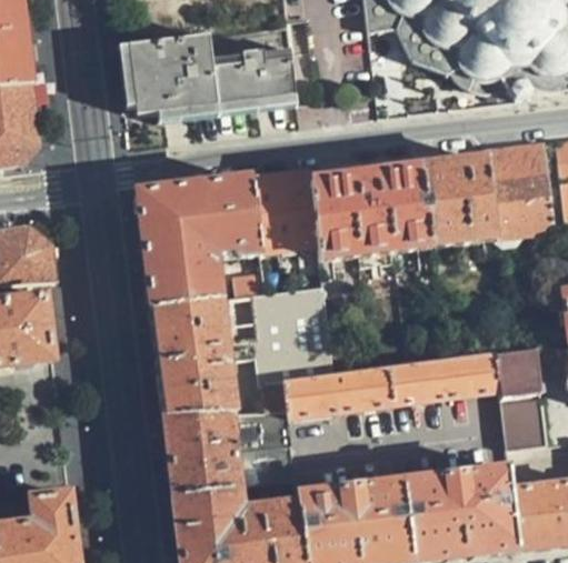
[(0,0),(0,83),(32,81),(22,0),(0,0)]
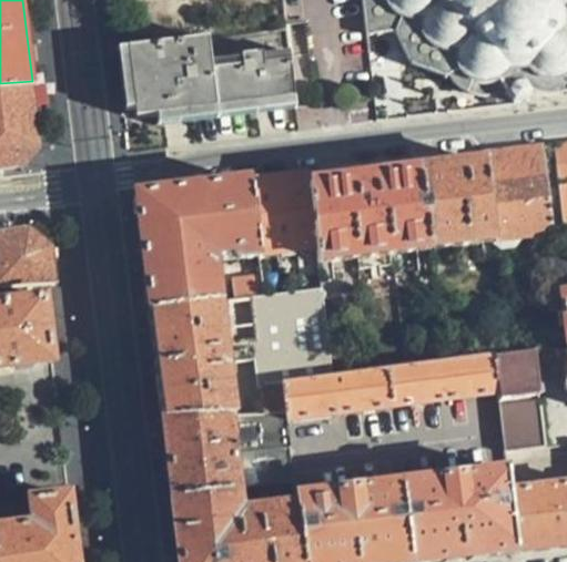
[(365,0),(368,31),(397,28),(412,60),(449,79),(459,68),(478,80),(493,80),(504,78),(513,99),(529,99),(538,84),(560,89),(565,89),(566,88),(566,0),(365,0)]
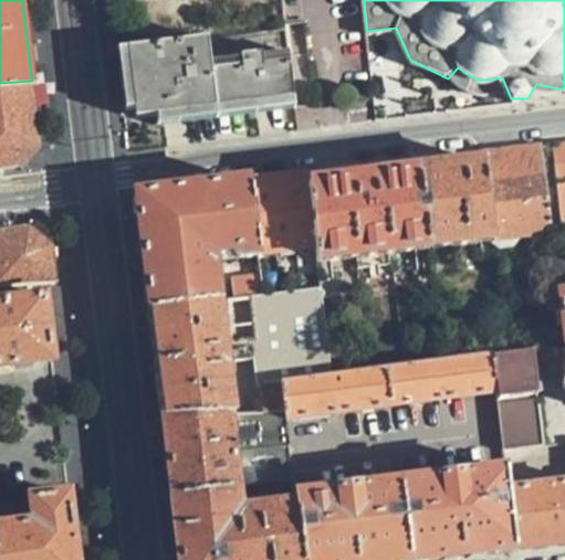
[(205,32),(118,43),(127,109),(128,120),(164,116),(175,114),(248,105),(294,98),(289,42),(208,52),(205,32)]
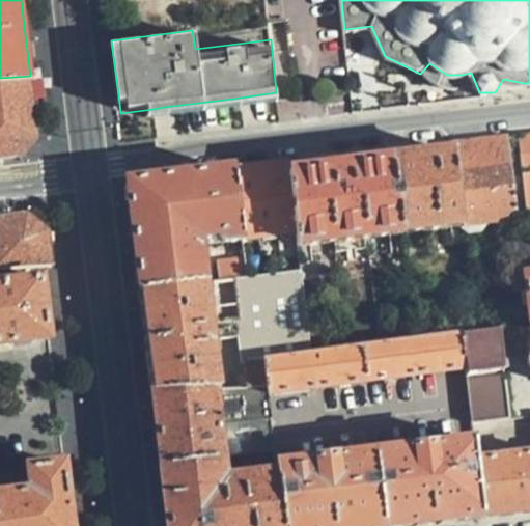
[(0,154),(18,153),(35,131),(30,76),(0,78),(0,154)]
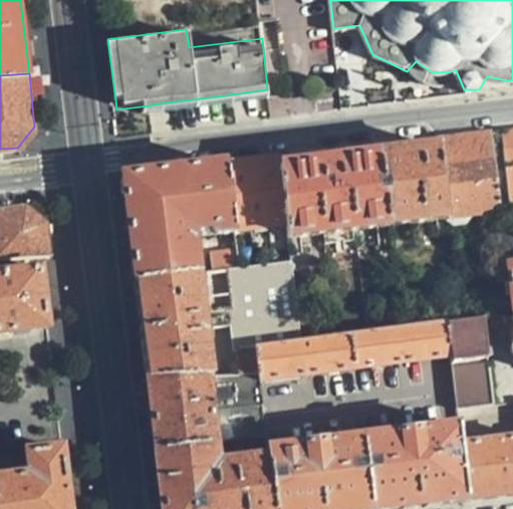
[(512,125),(502,128),(512,224),(512,125)]
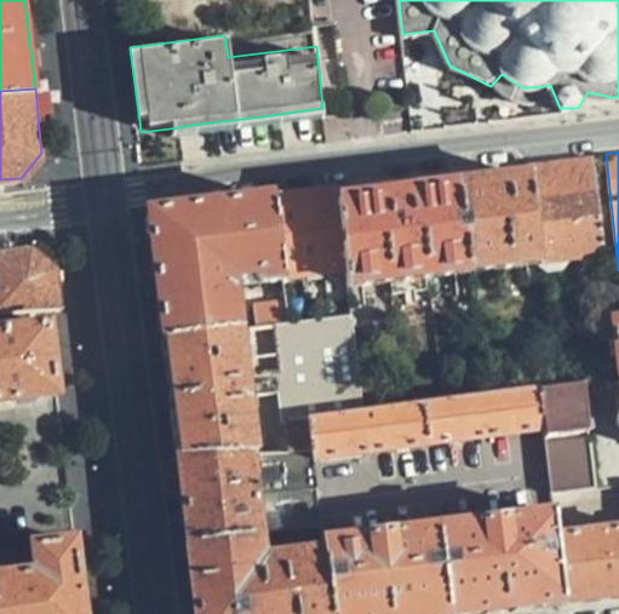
[(603,251),(591,156),(529,164),(531,173),(520,174),(508,176),(509,179),(463,184),(474,267),(603,251)]
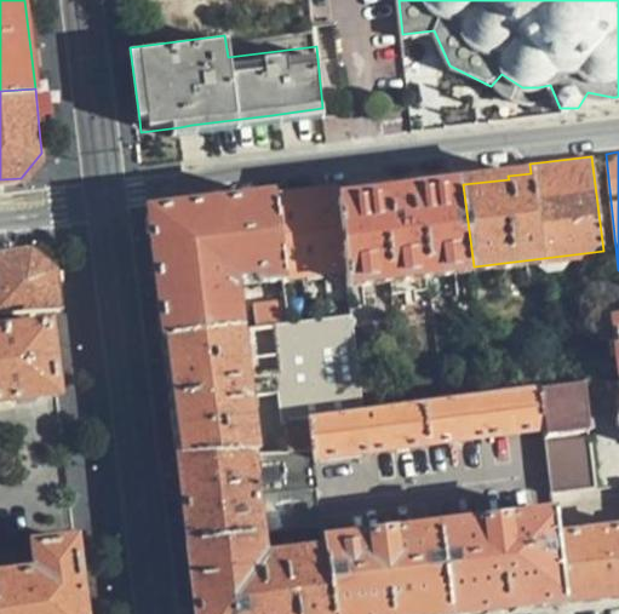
[(350,282),(474,267),(463,184),(413,191),(412,187),(400,189),(388,190),(388,194),(340,200),(348,268),(350,282)]
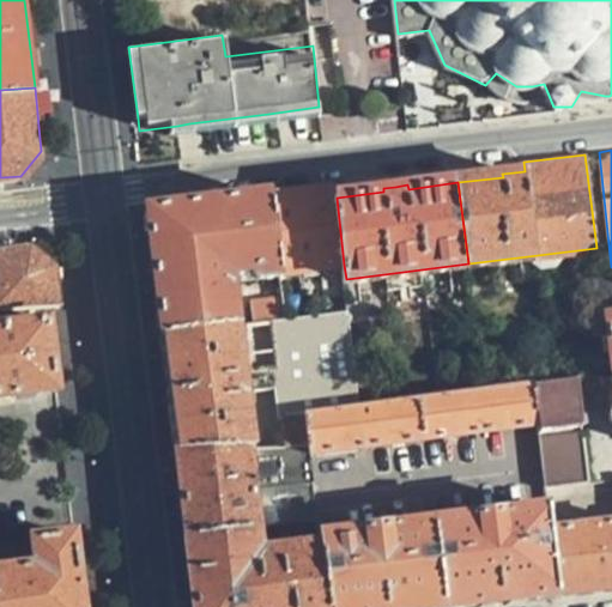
[(337,198),(334,184),(306,188),(272,193),(283,272),(344,265),(337,198)]
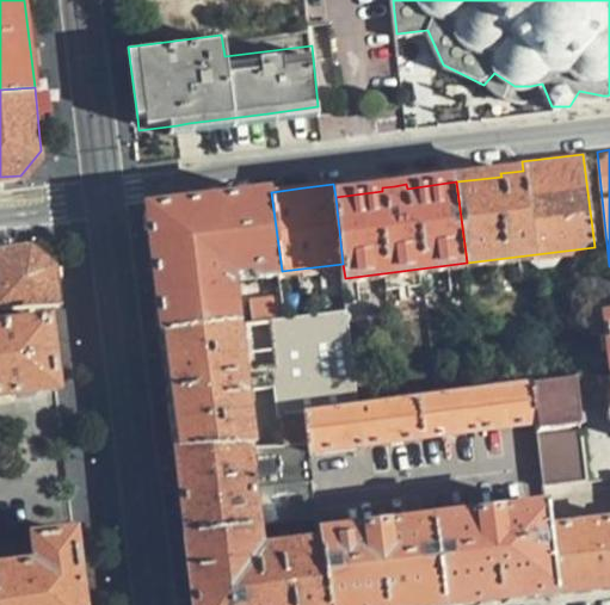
[(282,271),(271,192),(147,205),(154,267),(161,331),(238,321),(233,271),(257,269),(257,275),(282,271)]
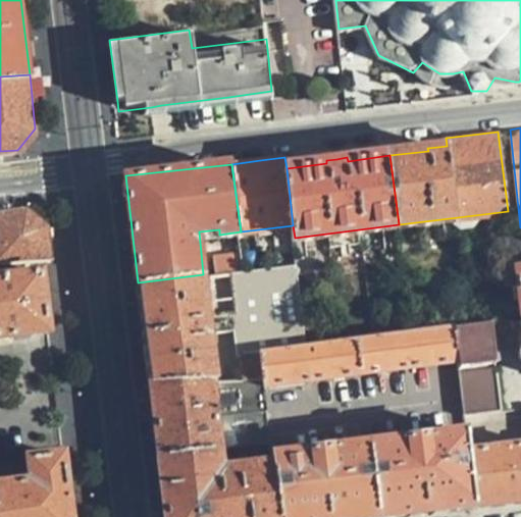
[(0,261),(51,259),(49,247),(47,224),(27,207),(0,210),(0,261)]
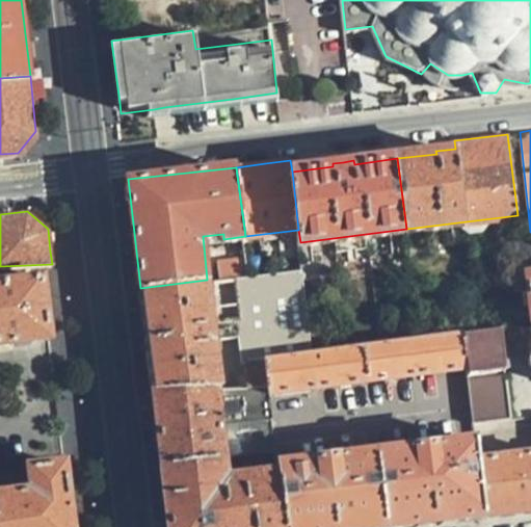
[(221,279),(249,275),(247,256),(221,259),(221,279)]
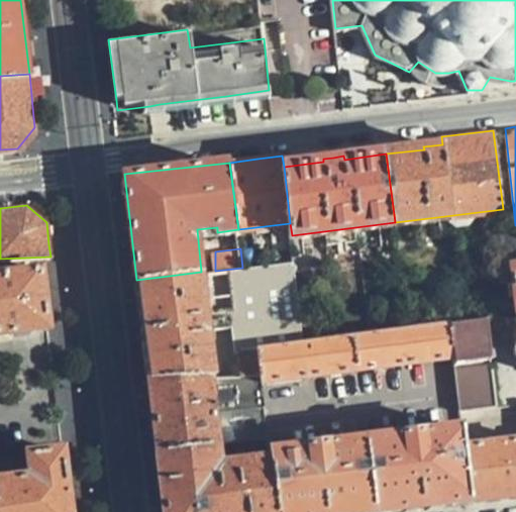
[(515,261),(514,262),(515,275),(515,313),(451,322),(454,357),(460,408),(497,405),(490,342),(495,325),(515,335),(515,261)]
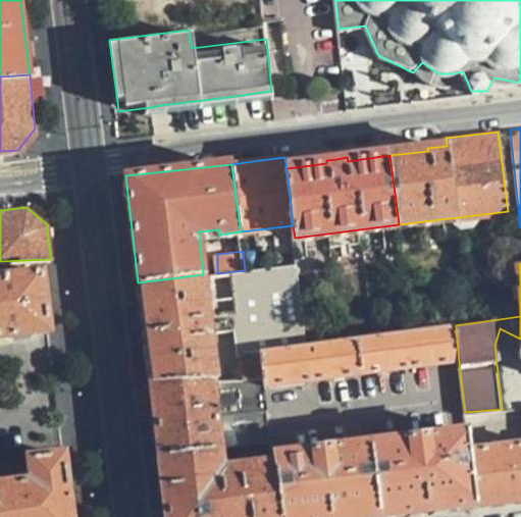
[(203,274),(138,282),(144,331),(149,379),(212,377),(216,378),(209,329),(238,325),(242,361),(233,363),(235,377),(266,375),(263,347),(307,343),(298,265),(245,270),(217,273),(203,274)]
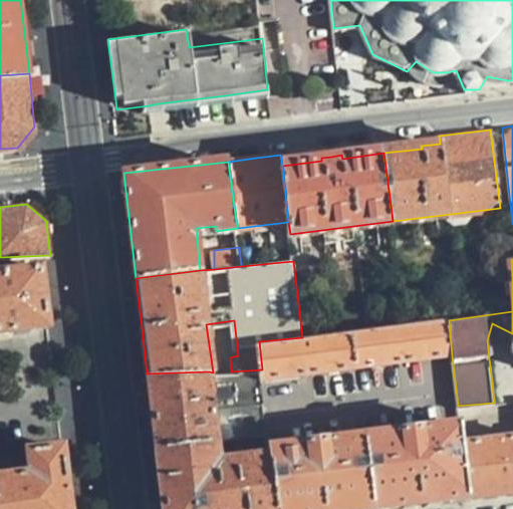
[(0,330),(44,326),(38,265),(0,270),(0,330)]
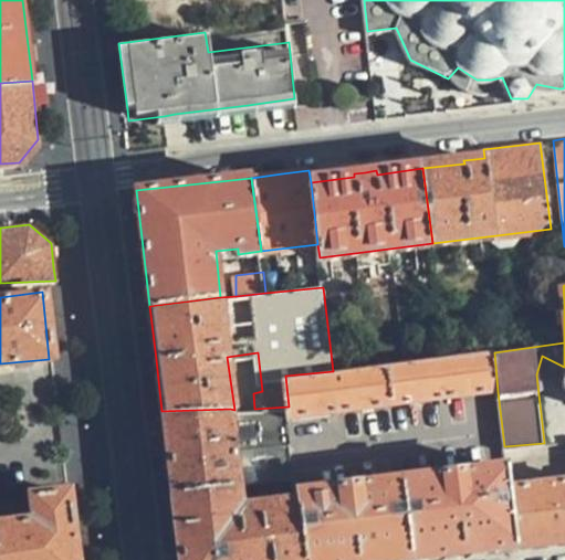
[(498,391),(494,352),(333,371),(285,376),(289,407),(289,414),(498,391)]
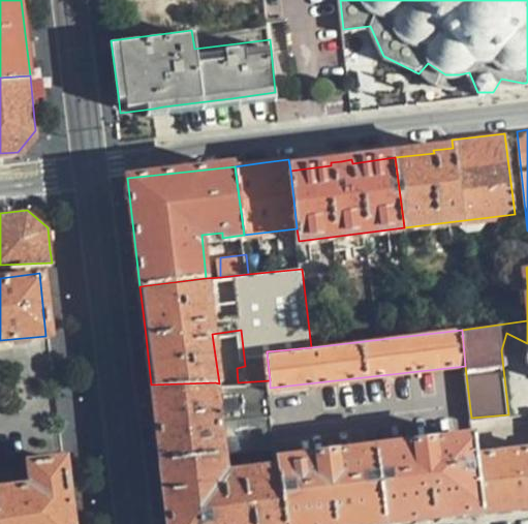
[(270,388),(270,380),(238,382),(219,383),(223,418),(273,413),(270,388)]
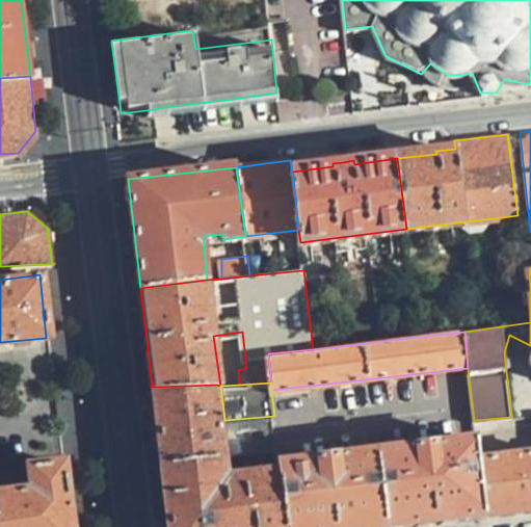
[(216,385),(152,387),(156,425),(161,463),(223,455),(219,419),(216,385)]
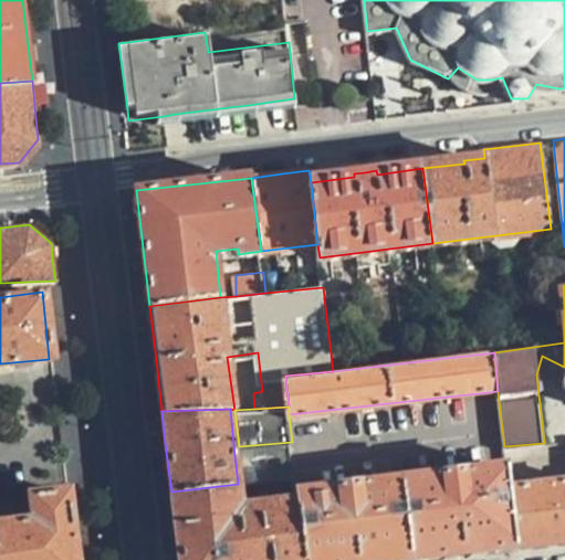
[(299,498),(305,559),(406,559),(453,553),(485,549),(516,546),(510,485),(506,466),(475,469),(297,490),(299,498)]
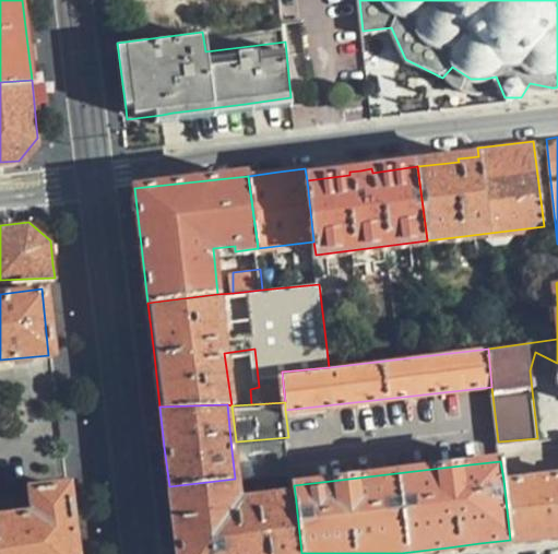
[(557,473),(503,480),(510,540),(544,534),(557,532),(557,473)]
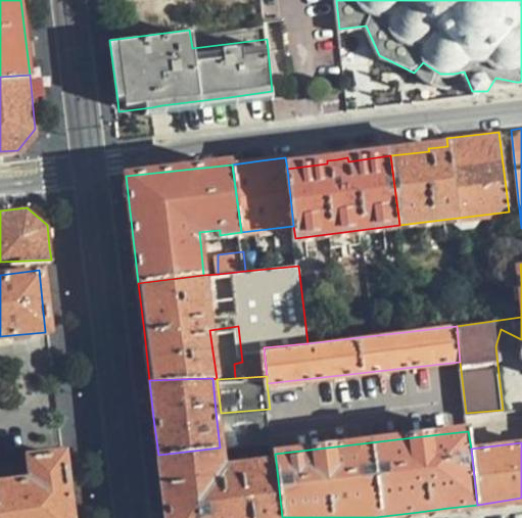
[(220,448),(158,455),(164,517),(282,517),(276,461),(242,465),(242,470),(222,472),(220,448)]
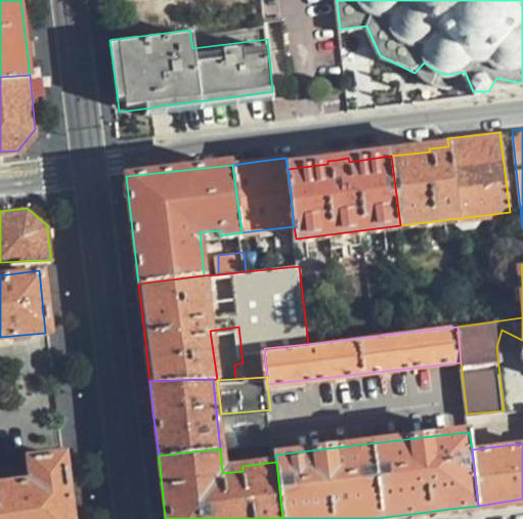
[(0,518),(72,518),(61,451),(28,457),(31,480),(0,483),(0,518)]
